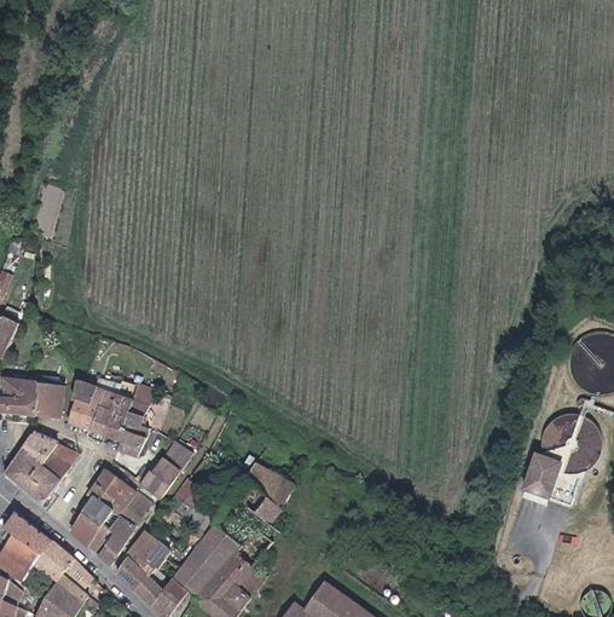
[(21,322),(3,313),(0,313),(0,357),(3,358),(21,322)]
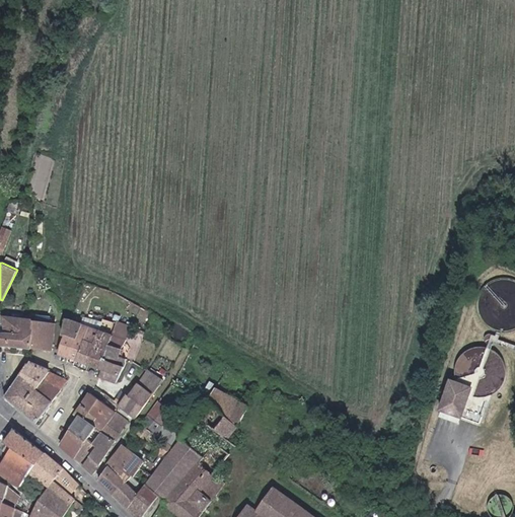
[(38,318),(2,315),(4,333),(0,333),(0,346),(52,350),(55,322),(56,320),(50,320),(38,318)]
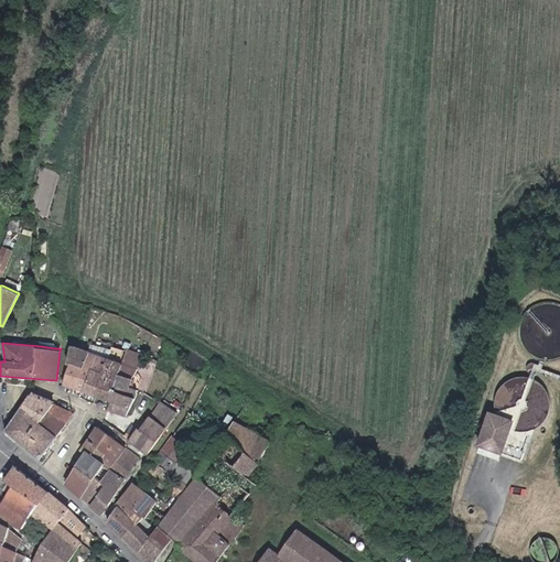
[(103,356),(105,349),(86,346),(85,353),(103,356)]
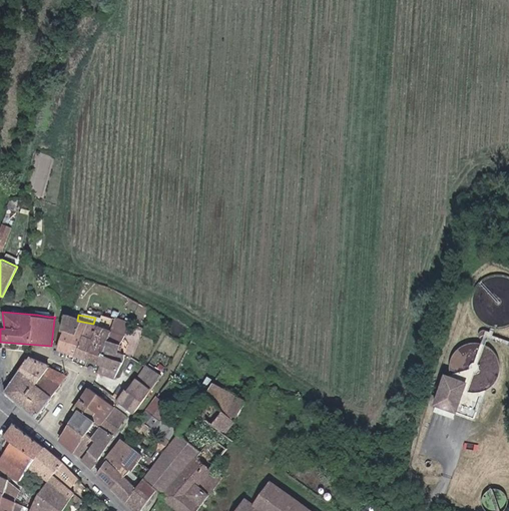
[(60,332),(65,334),(76,338),(81,324),(64,318),(60,332)]
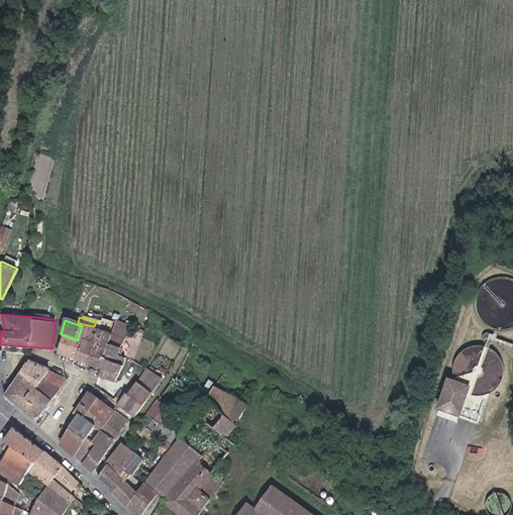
[(131,328),(116,324),(113,332),(127,338),(131,328)]
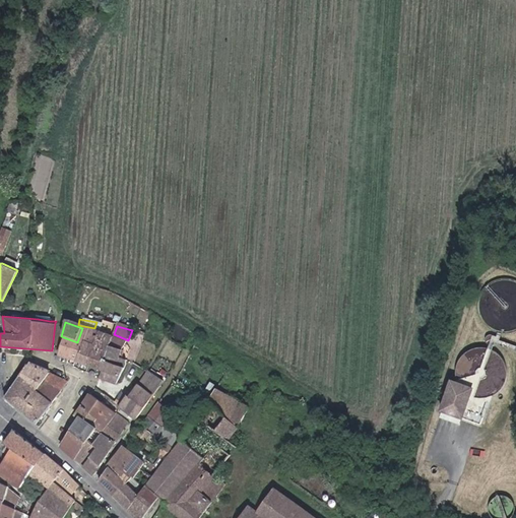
[(82,328),(77,342),(84,345),(77,362),(89,366),(95,348),(93,347),(99,333),(82,328)]
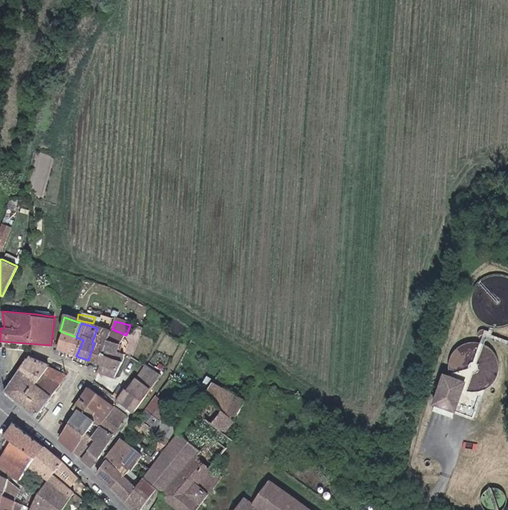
[(106,346),(109,336),(111,332),(97,328),(92,342),(94,343),(105,347),(106,346)]
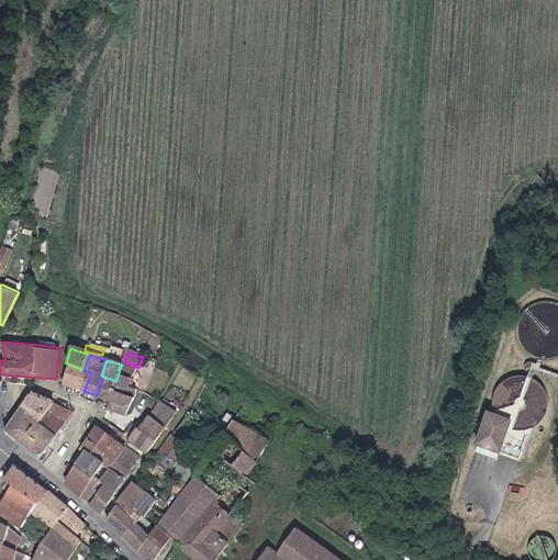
[(84,370),(71,366),(65,383),(84,391),(91,373),(84,370)]
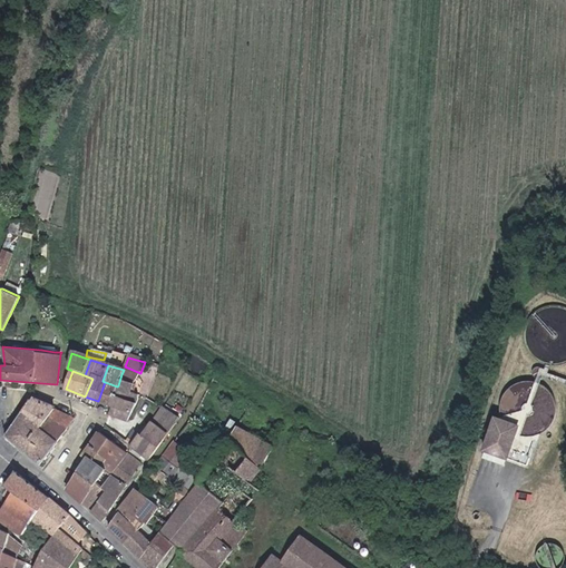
[(118,385),(117,387),(115,395),(135,403),(138,394),(135,393),(136,390),(133,388),(134,382),(122,374),(118,385)]
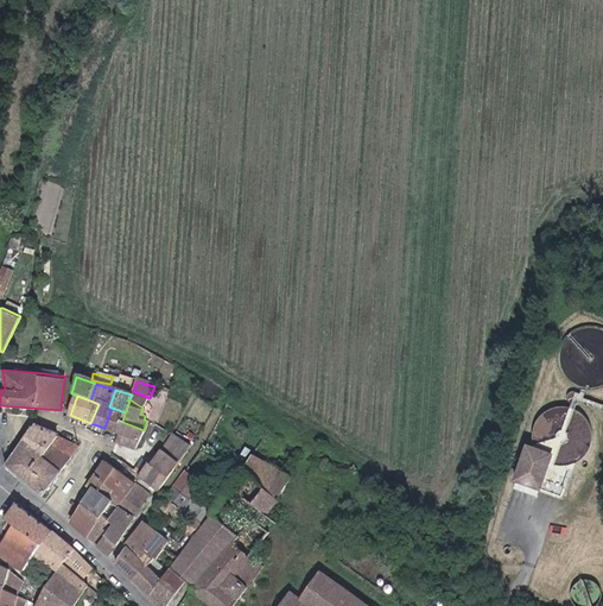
[(112,408),(105,428),(119,433),(122,422),(125,412),(112,408)]
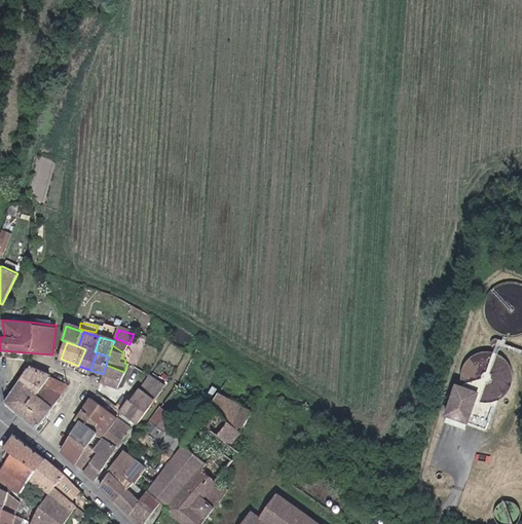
[(106,365),(103,374),(104,375),(102,381),(118,387),(124,372),(106,365)]
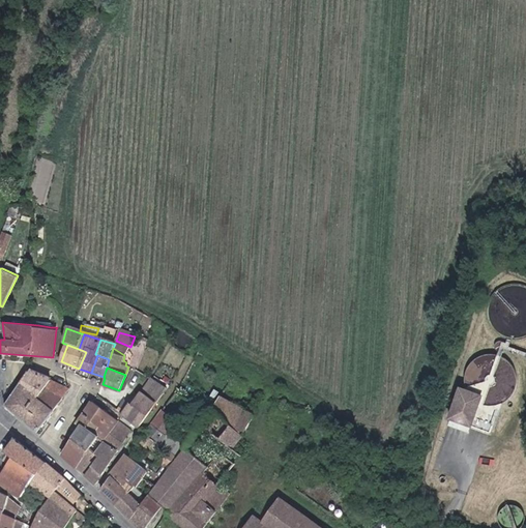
[(27,372),(20,383),(36,397),(44,386),(49,381),(27,372)]
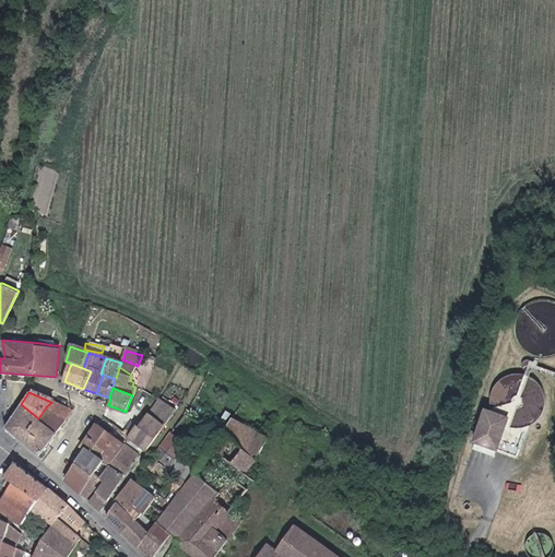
[(157,398),(152,405),(168,417),(174,409),(157,398)]
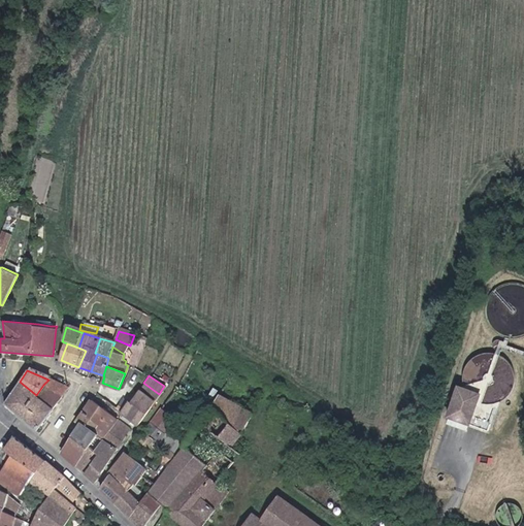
[(69,388),(48,380),(43,385),(61,397),(69,388)]
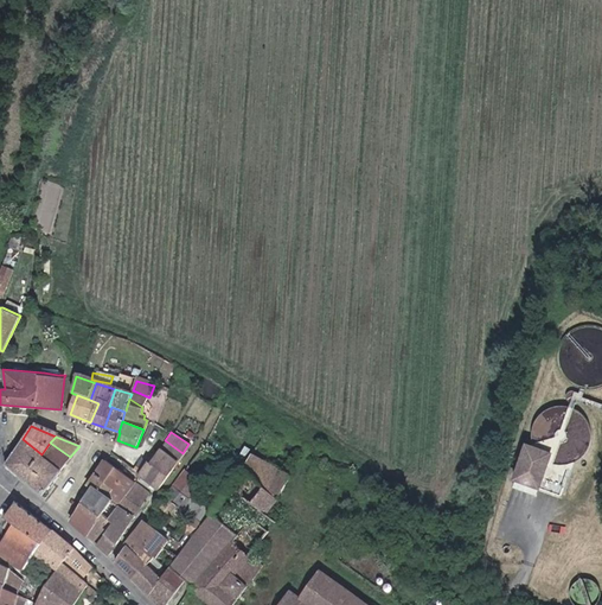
[(70,457),(50,443),(42,454),(23,439),(5,465),(40,496),(70,457)]
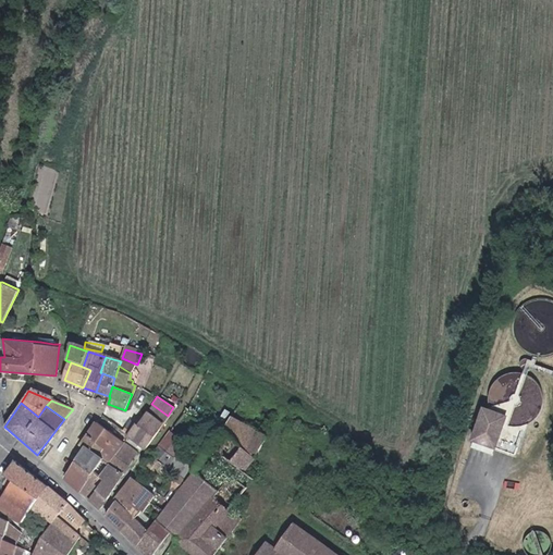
[(146,411),(162,423),(168,416),(151,404),(146,411)]
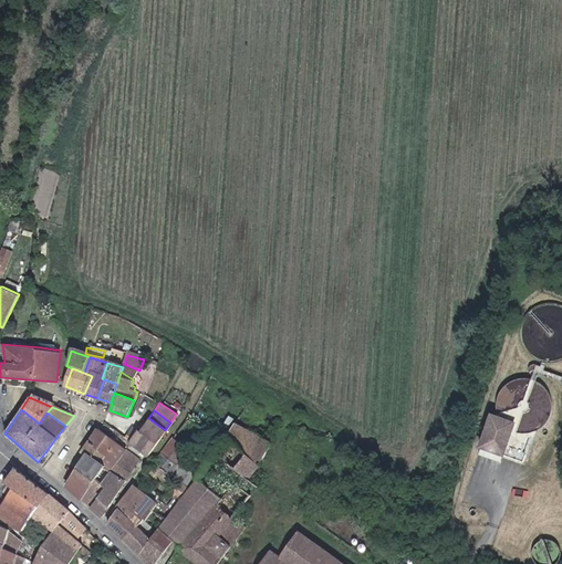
[(514,424),(489,414),(477,446),(502,455),(514,424)]
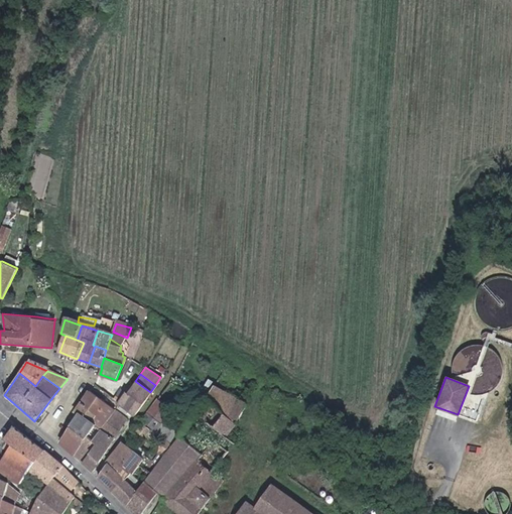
[(133,413),(150,392),(135,381),(131,387),(127,392),(124,391),(117,401),(133,413)]
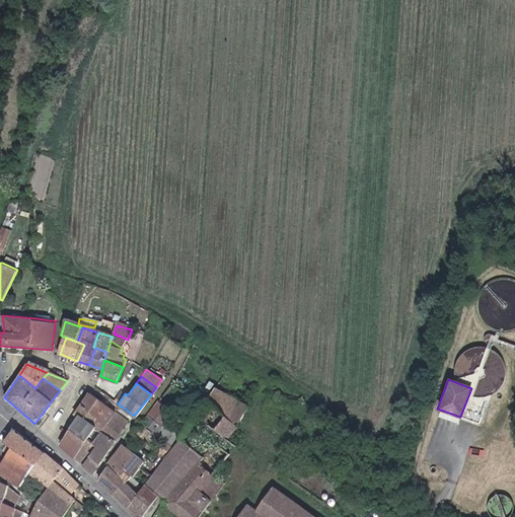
[(100,421),(96,426),(102,430),(117,413),(90,393),(81,405),(100,421)]
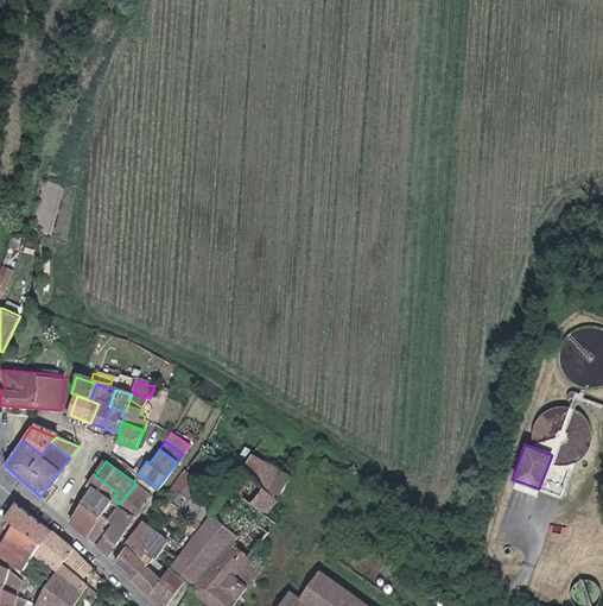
[(236,537),(195,589),(214,605),(235,605),(265,567),(253,556),(280,519),(271,511),(284,493),(251,466),(211,517),(236,537)]
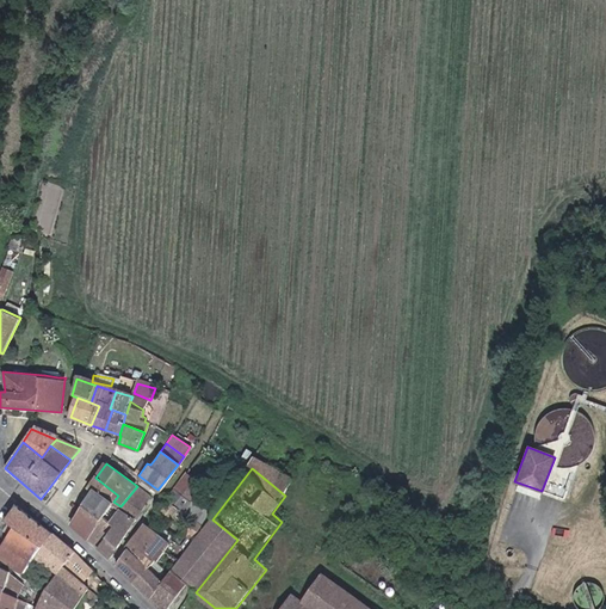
[(101,516),(113,502),(118,496),(96,478),(87,488),(92,494),(82,508),(98,521),(101,516)]
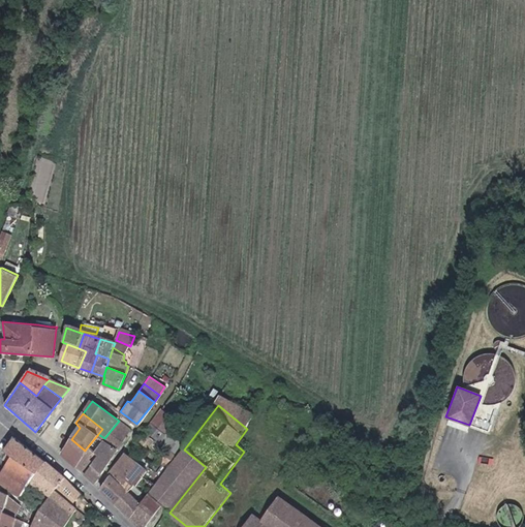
[(104,438),(118,450),(132,431),(119,421),(104,438)]
